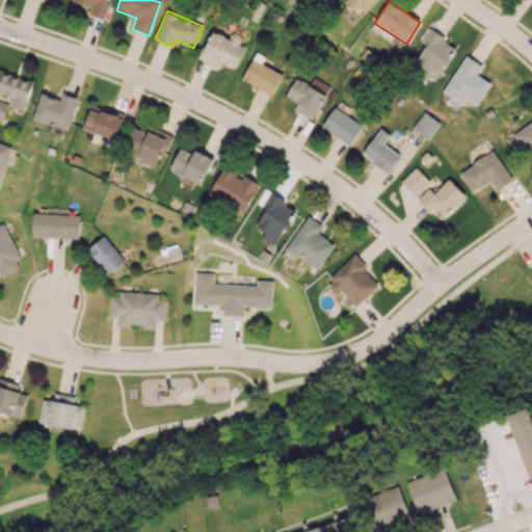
[(429,29),(421,43),(425,46),(414,62),(435,78),(456,48),(429,29)]
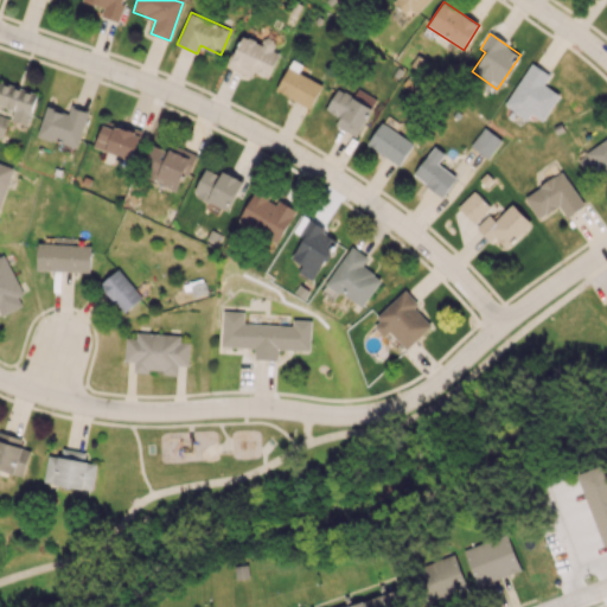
[(228,69),(251,76),(253,72),(269,78),(278,52),(272,50),(275,40),(263,37),(262,42),(240,34),(228,69)]
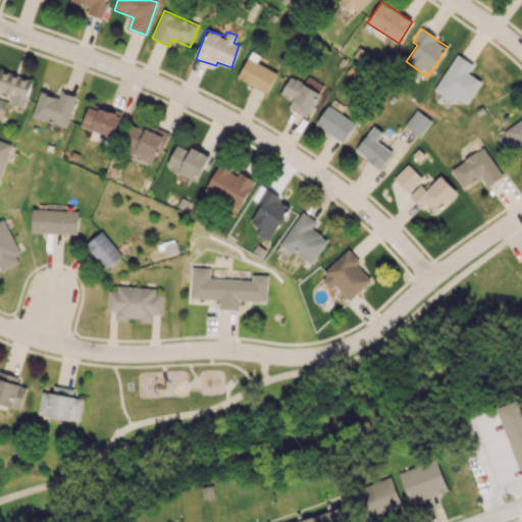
[(238,77),(266,93),(277,73),(256,62),(260,56),(251,51),(238,77)]
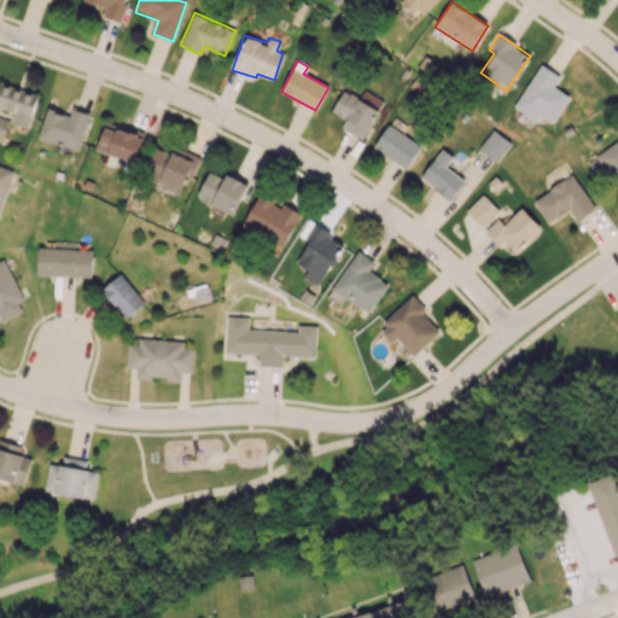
[(553,123),(570,95),(553,86),(559,76),(540,64),(513,108),(537,122),(541,116),(553,123)]
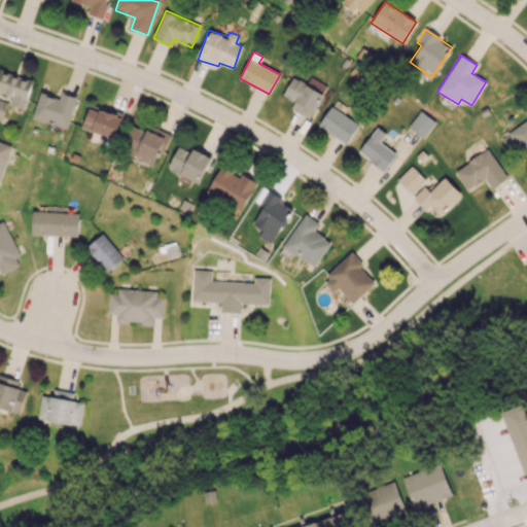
[(24,108),(32,80),(0,70),(0,91),(11,96),(9,104),(24,108)]
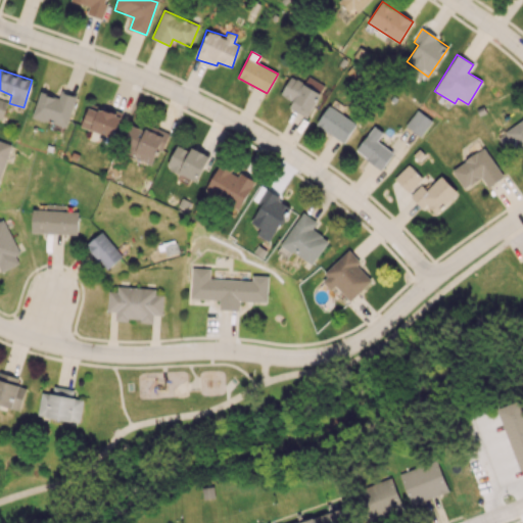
[(307,76),(304,83),(290,76),(280,95),(293,102),(290,108),(306,117),(325,85),(307,76)]
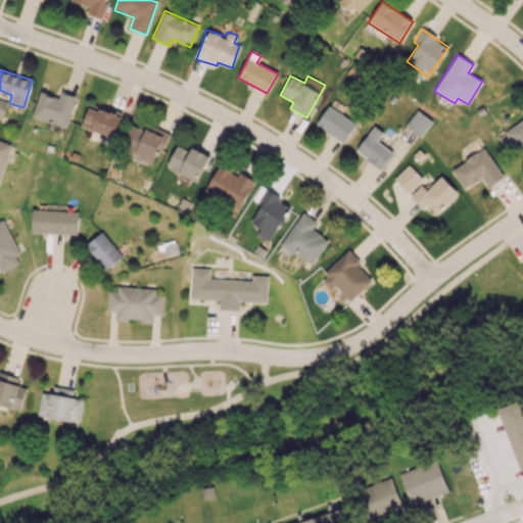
[(76,96),(60,92),(59,96),(40,91),(33,117),(66,128),(76,96)]
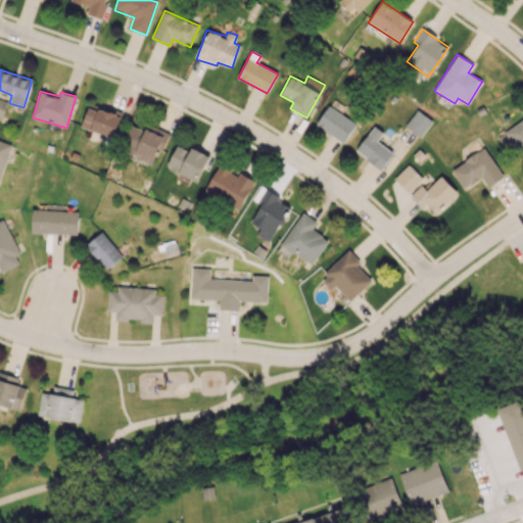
[(113,138),(121,114),(88,104),(81,128),(113,138)]
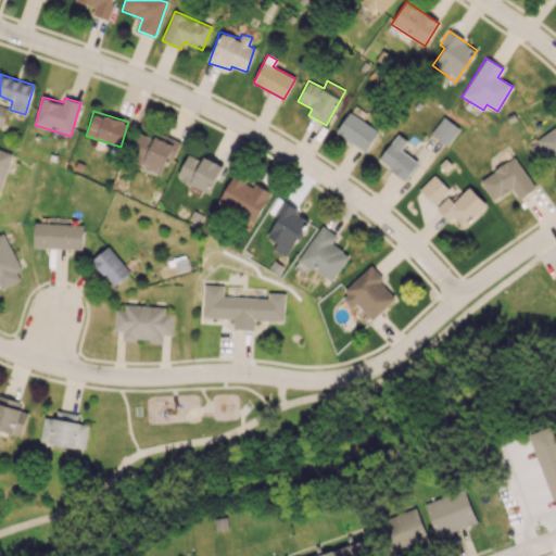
[(336,133),(366,151),(379,131),(350,112),(336,133)]
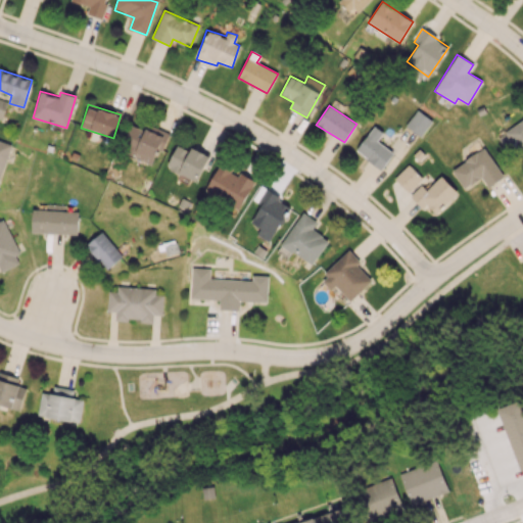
[(420,137),(432,121),(417,109),(405,125),(420,137)]
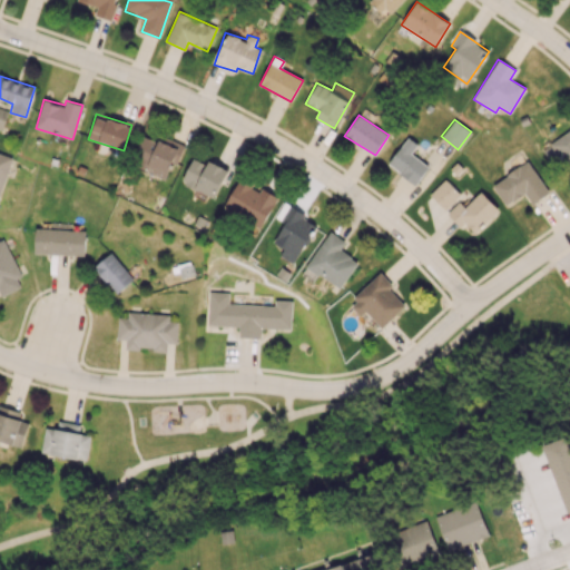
[(569,128),(550,144),(569,172),(569,128)]
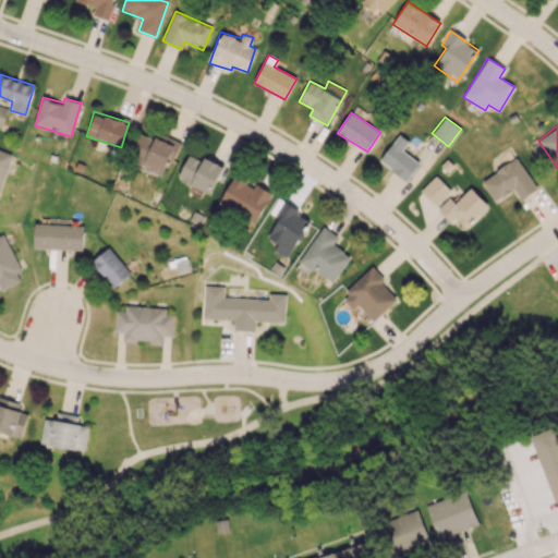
[(166,177),(177,145),(141,132),(130,164),(166,177)]
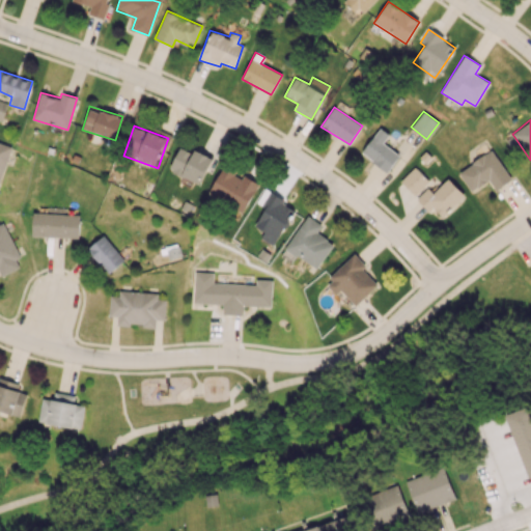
[(383,143),(389,134),(379,127),(361,154),(387,172),(399,155),(383,143)]
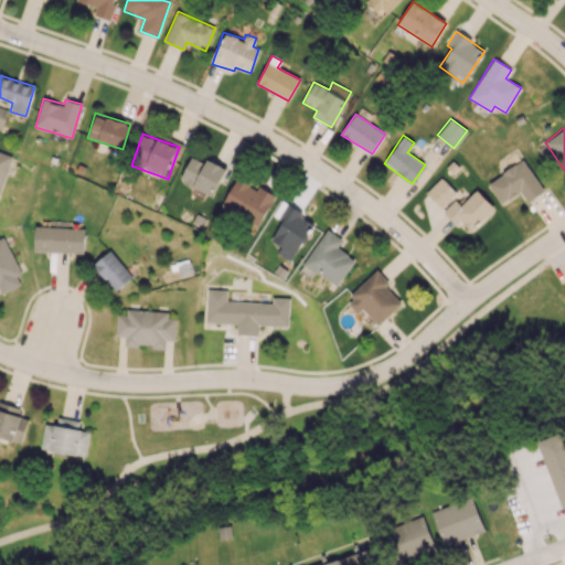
[(0,192),(12,156),(0,151),(0,192)]
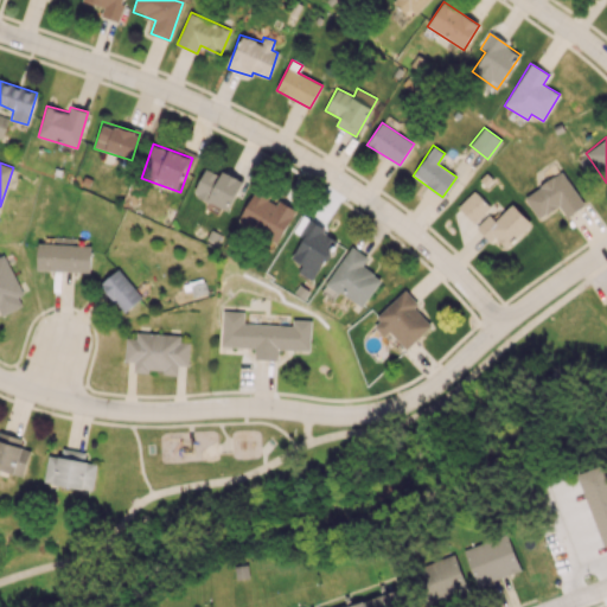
[(229,211),(242,181),(205,166),(192,195),(229,211)]
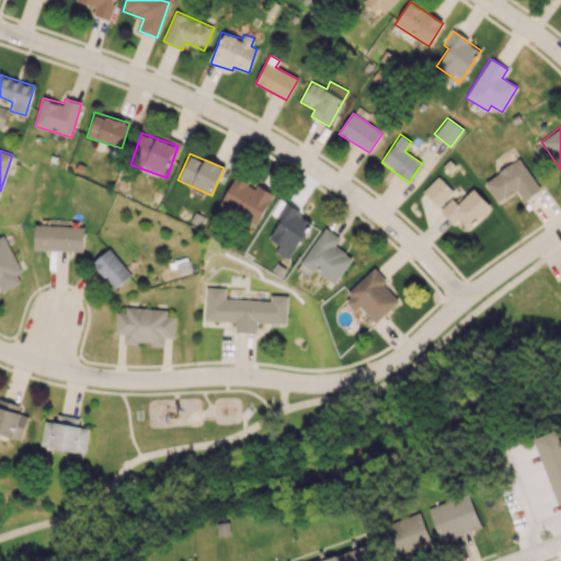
[(483,180),(496,203),(517,191),(524,201),(540,191),(521,159),(483,180)]
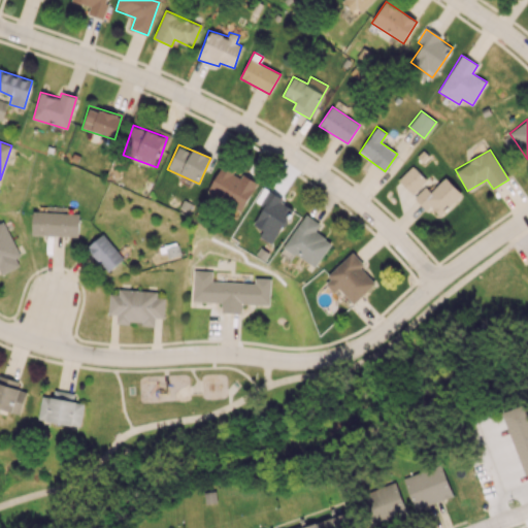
[(241,173),(240,174),(221,164),(205,194),(241,212),(257,182),(241,173)]
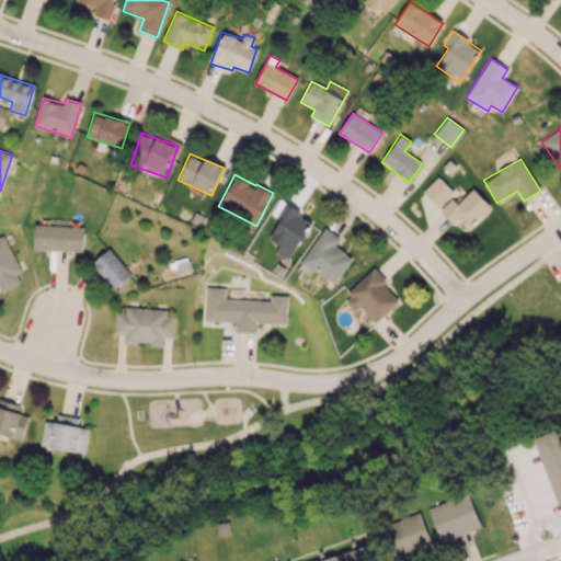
[(423,191),(437,206),(453,192),(438,175),(423,191)]
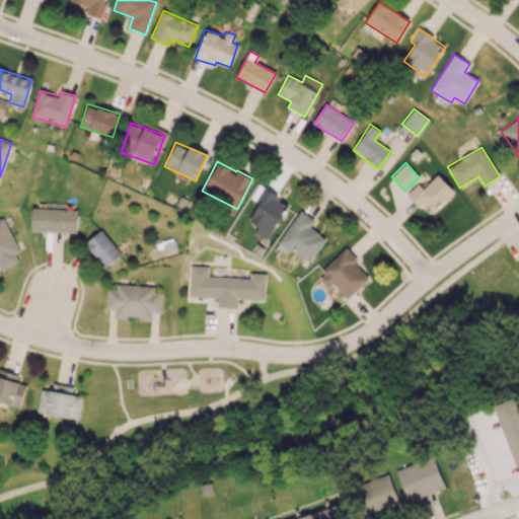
[(423,189),(419,183),(406,195),(419,208),(424,203),(432,212),(454,192),(438,174),(423,189)]
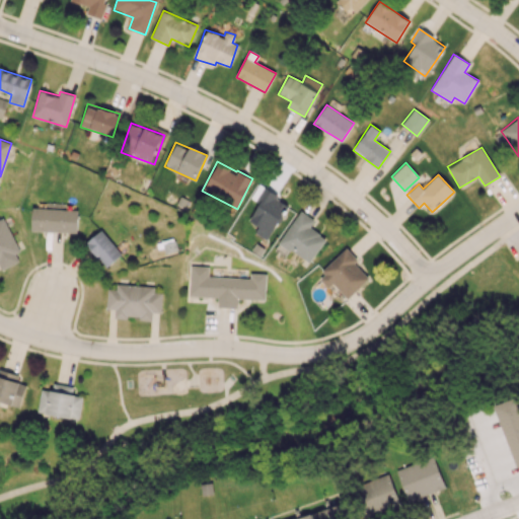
[(267,240),(290,205),(258,184),(250,198),(258,203),(248,220),(258,227),(254,233),(267,240)]
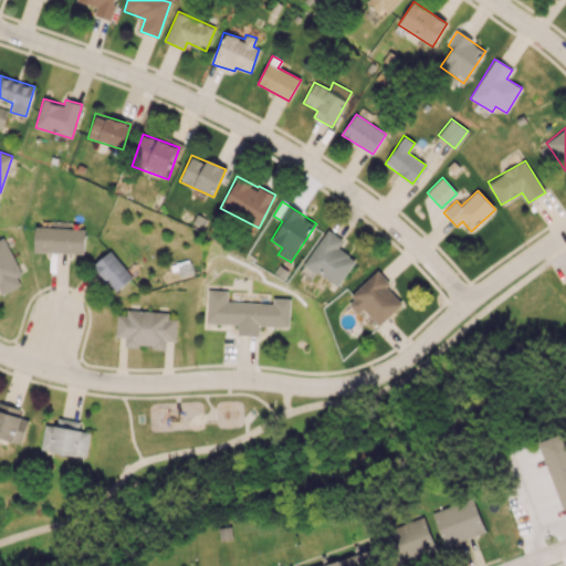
[(34,252),(84,253),(85,229),(35,228),(34,252)]
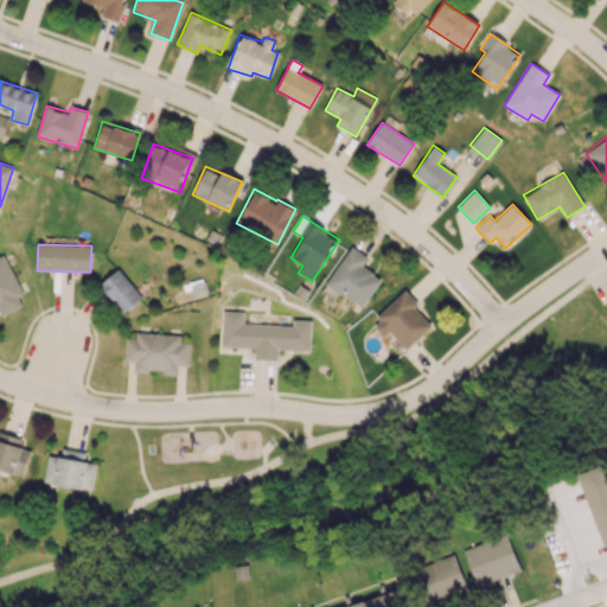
[(326,283),(362,308),(382,279),(363,266),(369,257),(351,246),(326,283)]
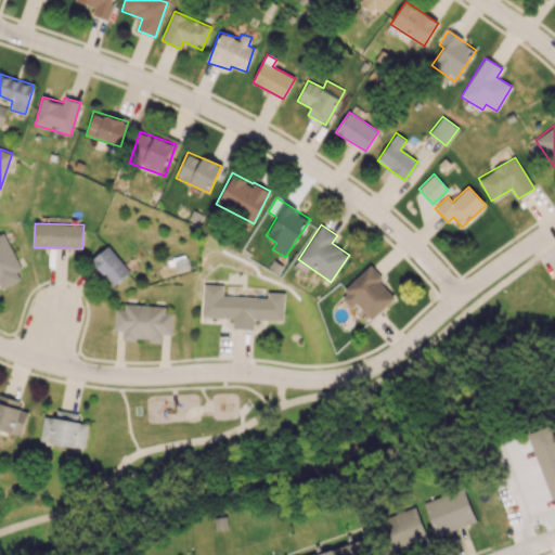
[(0,286),(1,287),(20,280),(16,271),(18,270),(0,227),(0,286)]
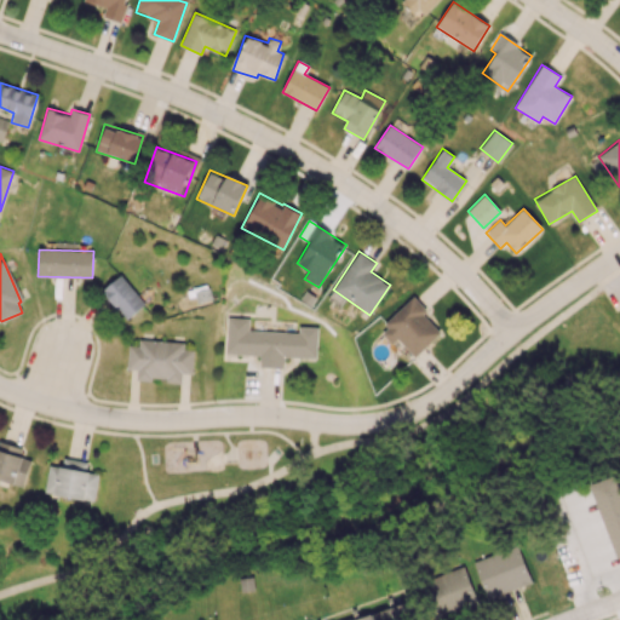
[(130,320),(147,305),(121,276),(103,293),(116,308),(118,306),(130,320)]
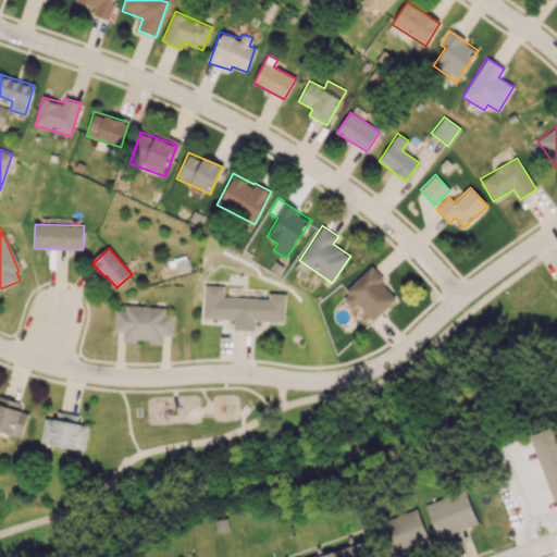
[(339,296),(351,309),(357,304),(372,321),(396,299),(381,282),(384,279),(372,267),(339,296)]
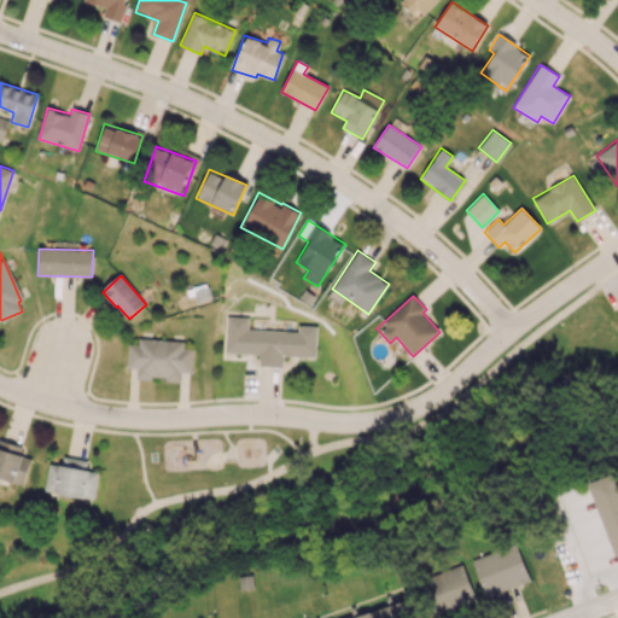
[(249,330),(296,331),(296,325),(318,326),(316,357),(225,354),(226,327),(227,327),(227,316),(250,318),(249,330)]
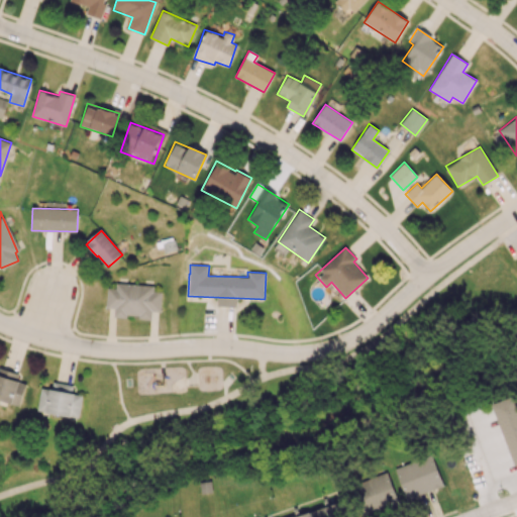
[(161,311),(161,291),(152,291),(153,285),(115,283),(115,288),(107,288),(106,307),(114,307),(113,316),(151,318),(151,311),(161,311)]
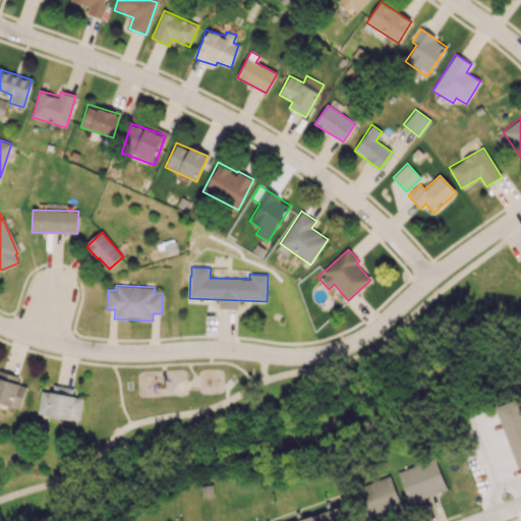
[(26,386),(14,383),(16,377),(0,370),(0,402),(19,408),(26,386)]
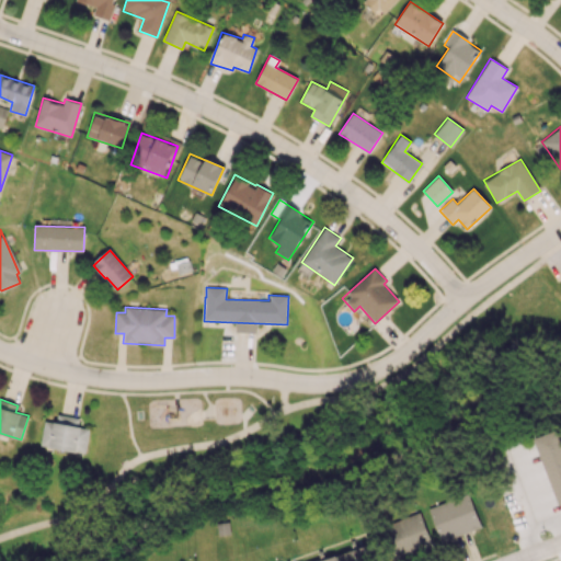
[(41,445),(84,453),(89,428),(71,425),(72,416),(57,414),(56,422),(44,420),(41,445)]
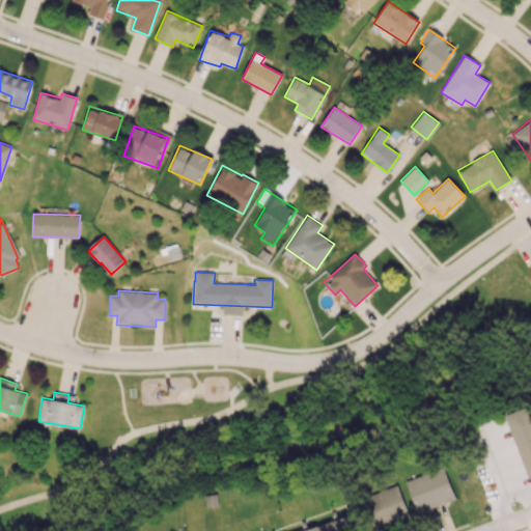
[(504,413),(529,476),(530,475),(530,414),(527,403),(504,413)]
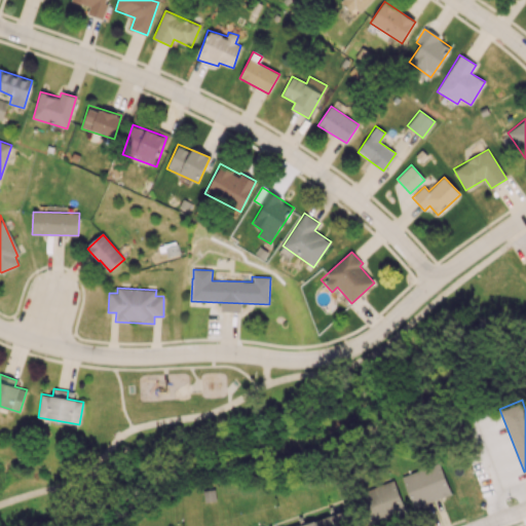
[(412,508),(450,496),(440,463),(402,475),(412,508)]
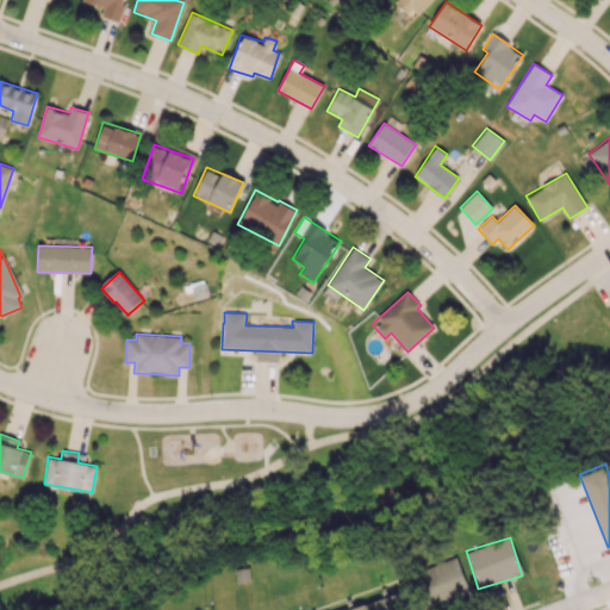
[(430,609),(470,593),(456,556),(416,572),(430,609)]
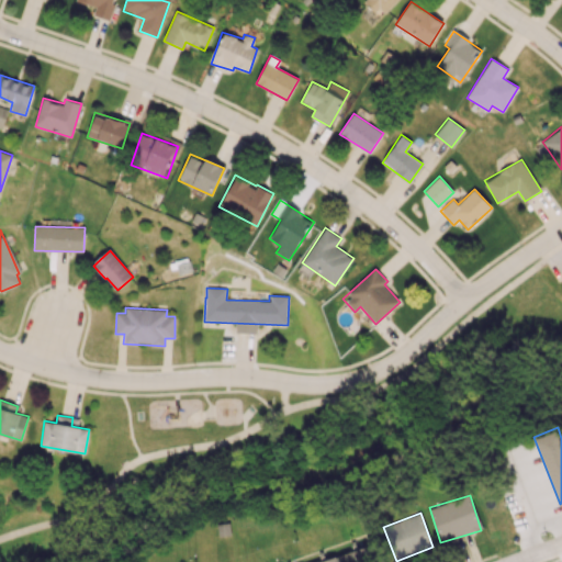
[(317,561),(372,561),(368,548),(317,561)]
